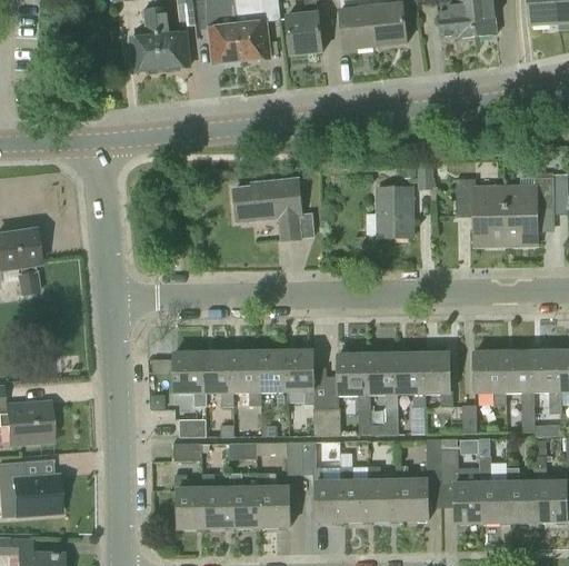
[(176,0),(179,27),(195,26),(191,0),(176,0)]
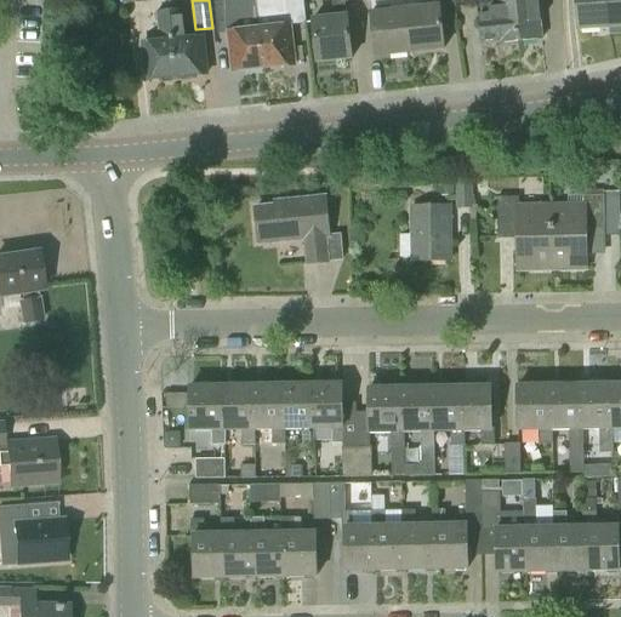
[(231,17),(232,29),(228,30),(233,69),(263,67),(255,0),(212,0),(215,18),(231,17)]
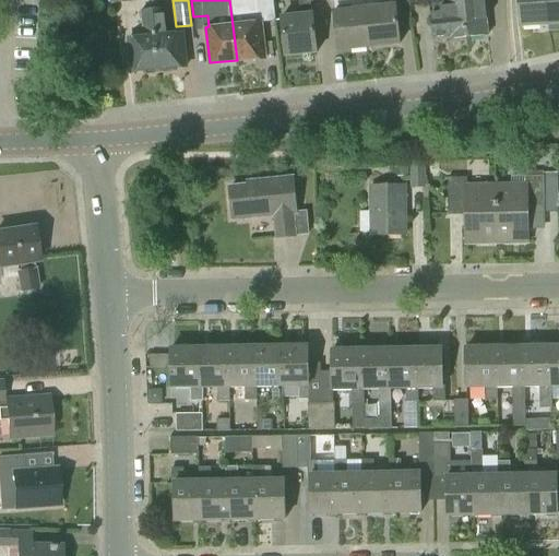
[(229,0),(237,60),(264,57),(261,22),(275,20),(273,0),(229,0)]
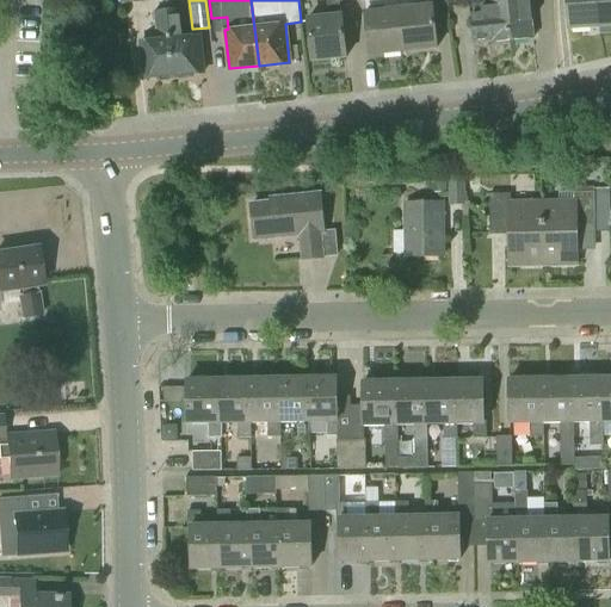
[(325,0),(327,16),(308,18),(313,60),(316,60),(319,63),(329,62),(331,57),(345,56),(339,0),(325,0)]
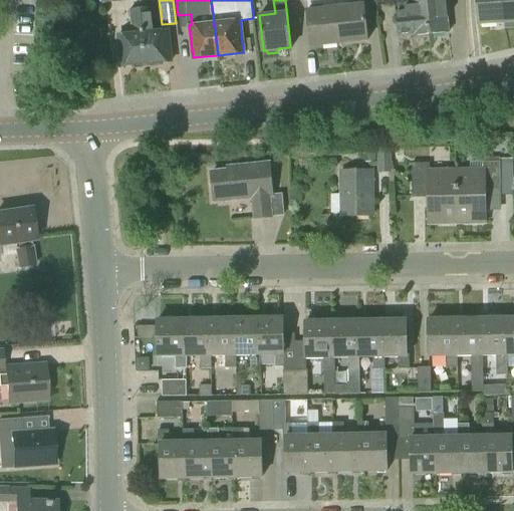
[(406,0),(406,2),(406,5),(426,3),(429,33),(449,31),(445,0),(406,0)]
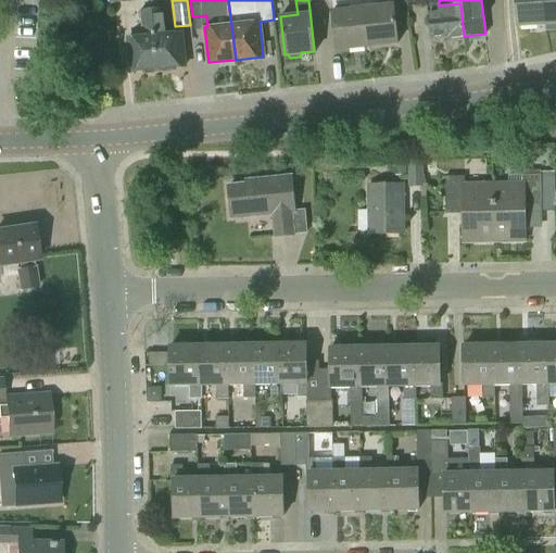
[(516,0),(518,25),(544,23),(545,23),(543,0),(516,0)]
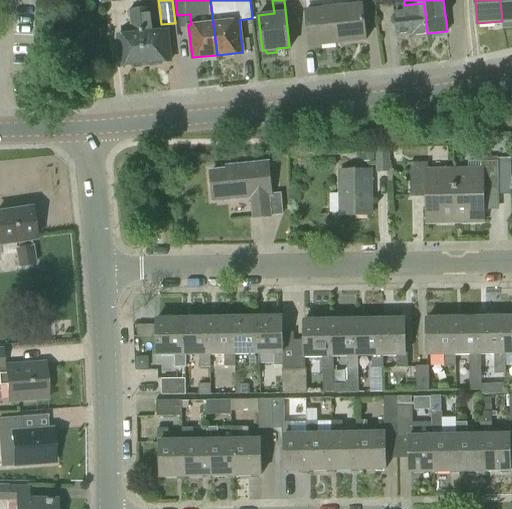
[(500,0),(502,21),(501,21),(502,27),(511,26),(511,0),(500,0)]
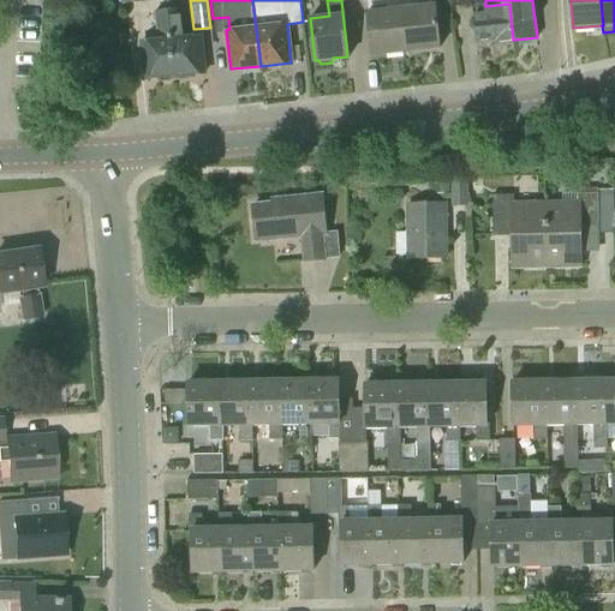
[(167,7),(175,75),(177,75),(180,78),(189,77),(191,72),(204,71),(199,37),(183,39),(180,7),(177,7),(175,1),(166,1),(167,7)]
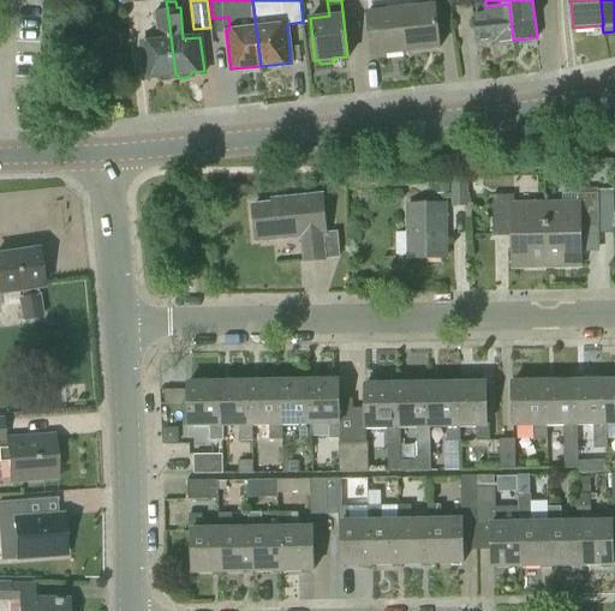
[(485,3),(472,4),(476,43),(494,42),(494,41),(513,40),(509,4),(485,6),(485,3)]
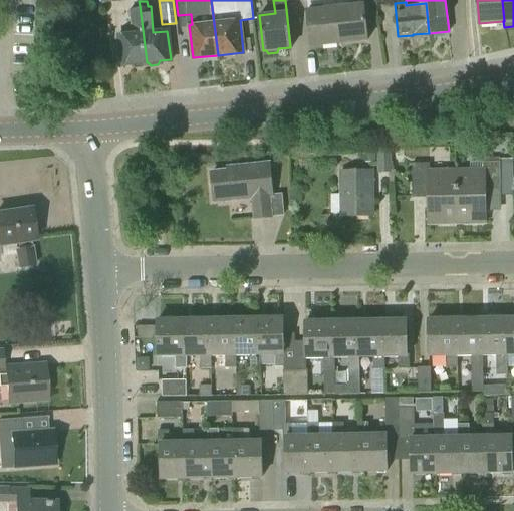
[(361,4),(334,7),(337,42),(366,39),(362,4),(361,4)]
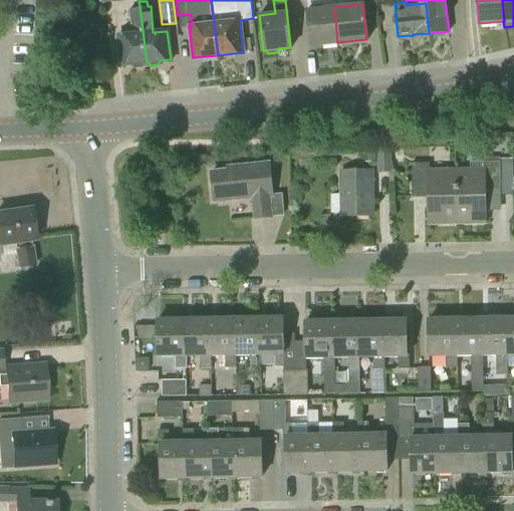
[(129,7),(132,33),(118,34),(121,65),(133,63),(136,67),(142,66),(144,62),(147,62),(140,6),(129,7)]
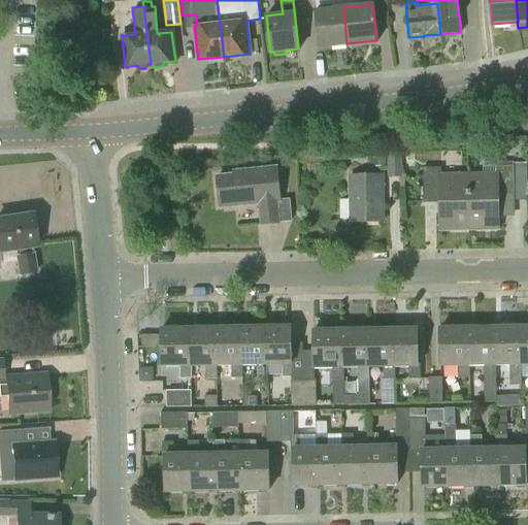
[(343,7),(316,10),(320,46),(347,43),(343,7)]
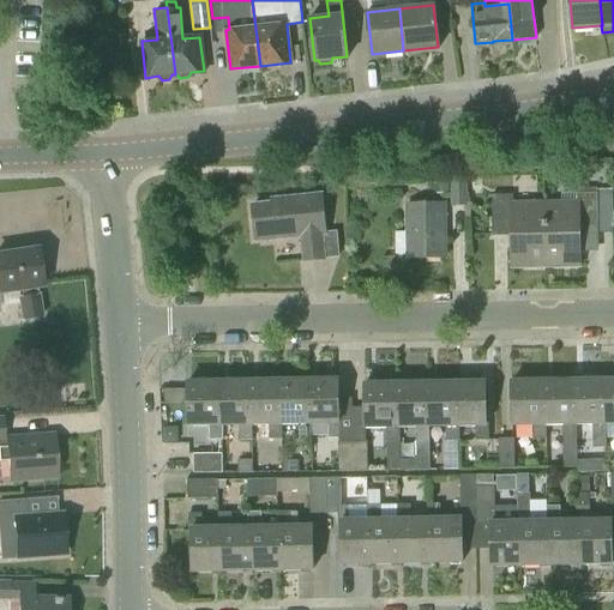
[(450,174),(451,205),(468,204),(468,174),(450,174)]
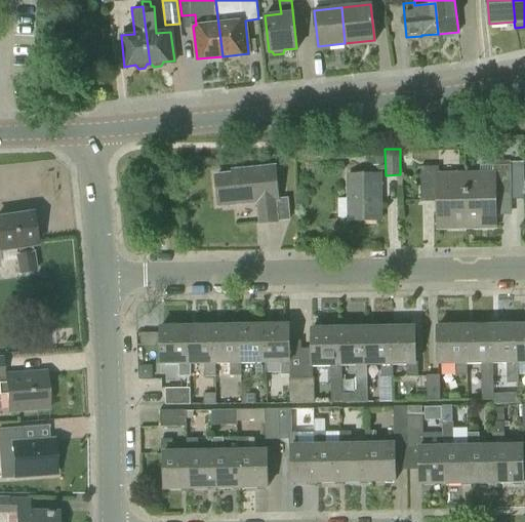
[(466,173),(467,226),(496,226),(495,198),(511,198),(511,159),(493,159),(493,163),(466,163),(466,173)]
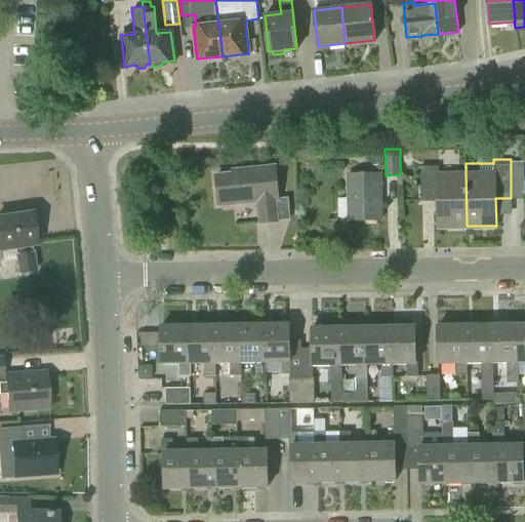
[(467,226),(466,173),(438,174),(438,164),(420,165),(421,199),(439,199),(439,227),(467,226)]
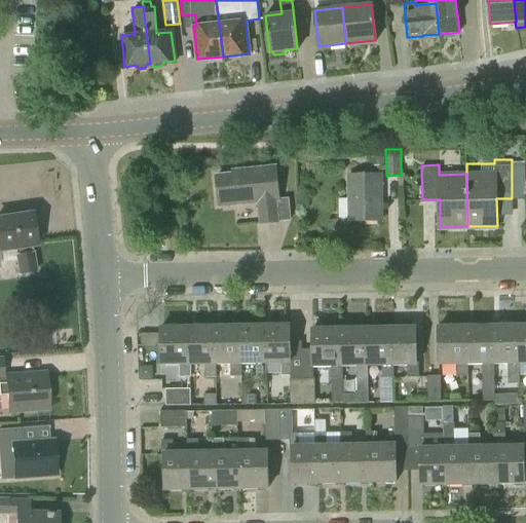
[(219,204),(258,200),(261,222),(278,221),(275,198),(278,198),(275,165),(238,170),(239,172),(216,175),(219,204)]
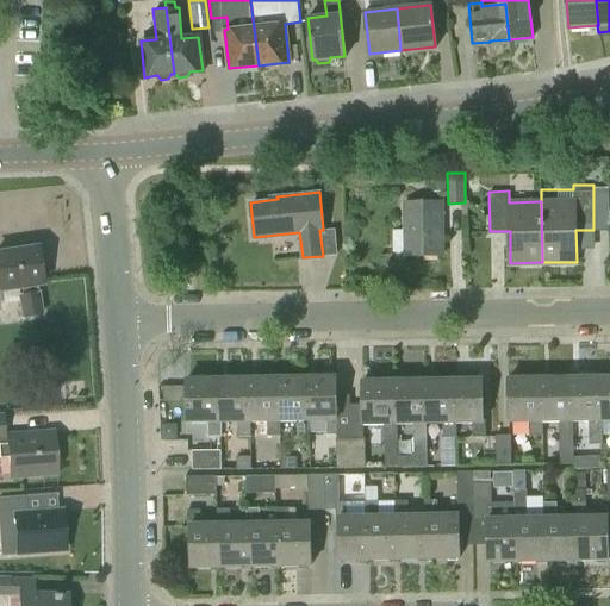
[(404,199),(404,255),(442,254),(441,199),(404,199)]
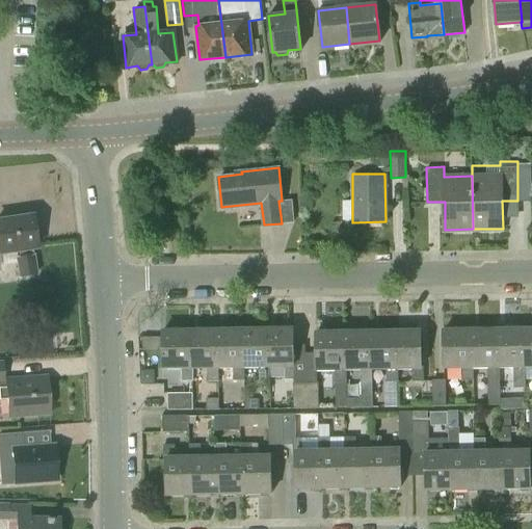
[(16,217),(0,219),(0,252),(15,249),(16,255),(15,255),(16,262),(17,274),(36,272),(34,253),(32,253),(32,247),(36,246),(31,215),(27,215),(27,212),(15,213),(16,217)]
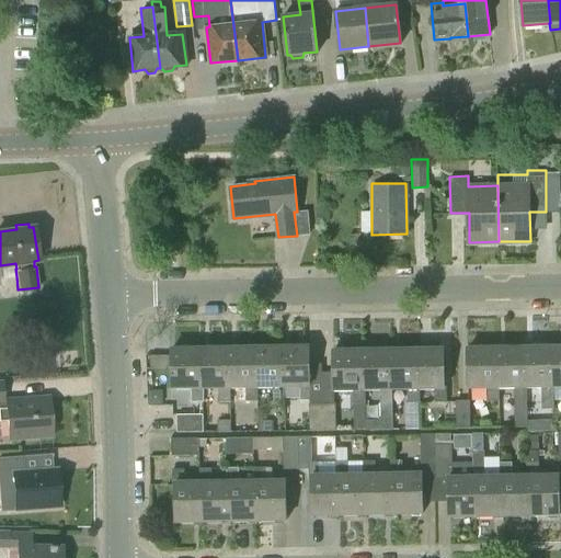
[(559,345),(549,346),(550,386),(553,386),(560,386),(560,338),(559,339),(559,345)]
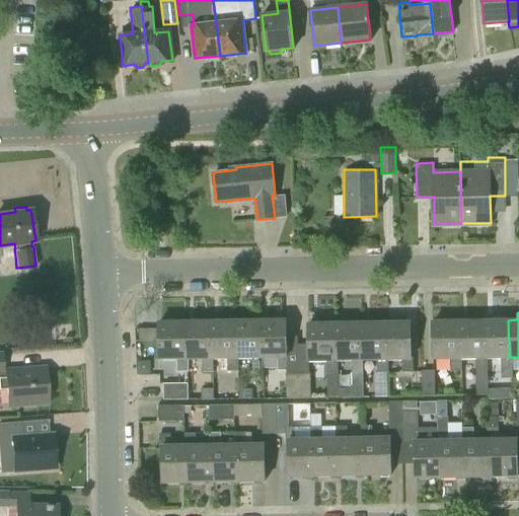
[(260,319),(235,320),(235,358),(238,358),(252,358),(252,369),(264,369),(264,358),(261,358),(260,319)]
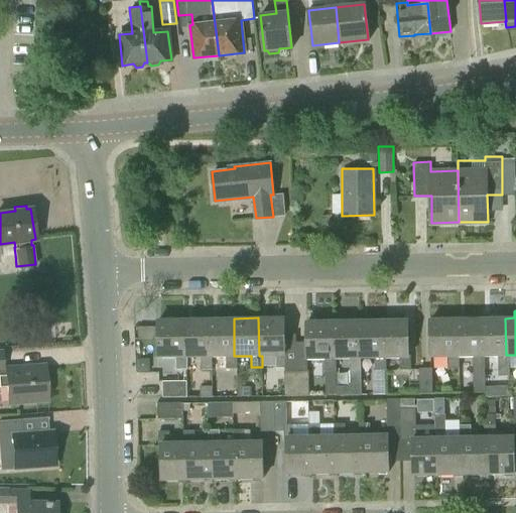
[(284,317),(258,317),(259,356),(262,356),(276,355),(276,367),(287,366),(287,352),(284,352),(284,317)]
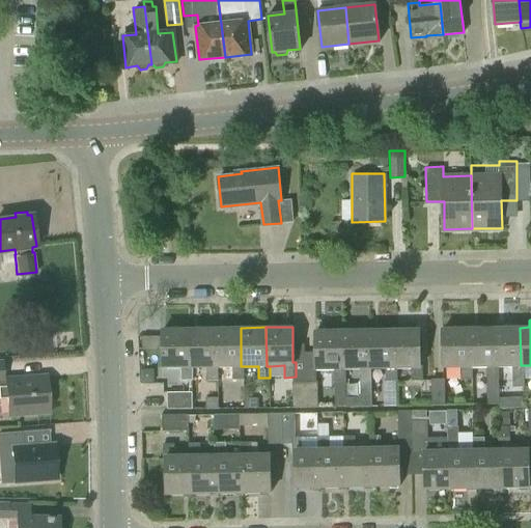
[(190,367),(189,328),(162,329),(162,367),(182,367),(182,379),(192,379),(192,367),(190,367)]
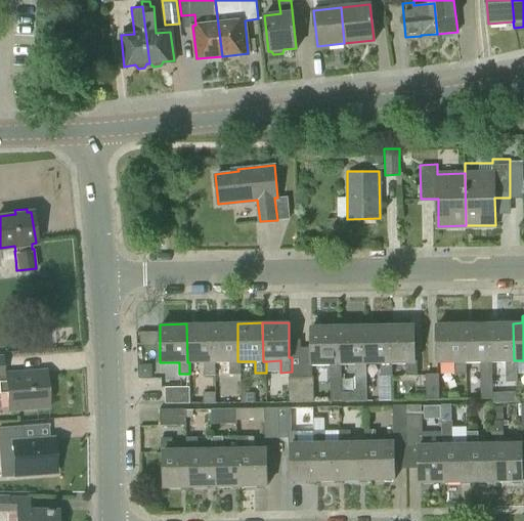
[(211,323),(186,323),(187,362),(189,362),(204,361),(205,374),(215,374),(215,361),(211,361),(211,323)]
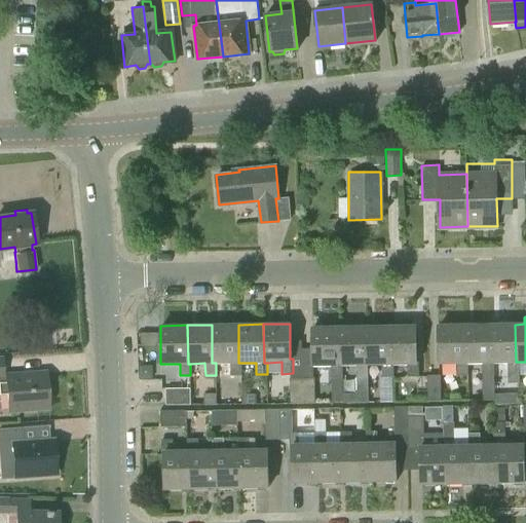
[(238,325),(212,325),(212,363),(216,363),(230,363),(231,374),(241,374),(241,363),(238,363),(238,325)]
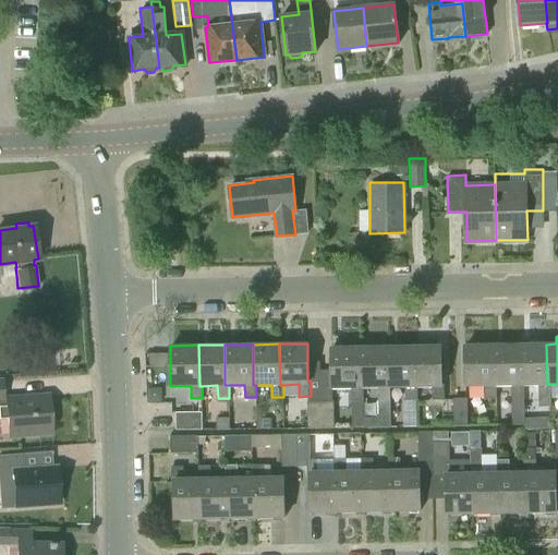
[(496,397),(496,385),(493,385),(492,345),(464,346),(465,385),(484,385),(485,397),(493,397),(496,397)]
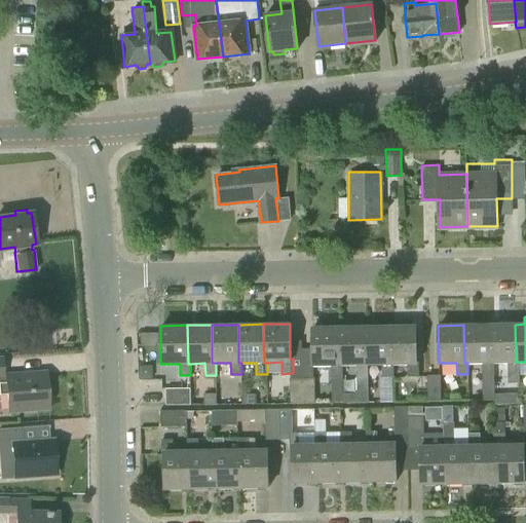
[(464,363),(467,363),(482,363),(483,399),(494,399),(493,363),(491,363),(490,325),(463,325),(464,363)]
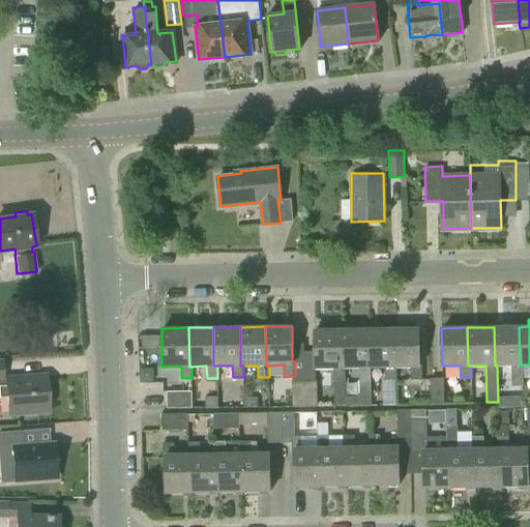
[(519,327),(494,327),(495,366),(497,366),(511,364),(512,385),(523,384),(523,364),(520,364),(519,327)]
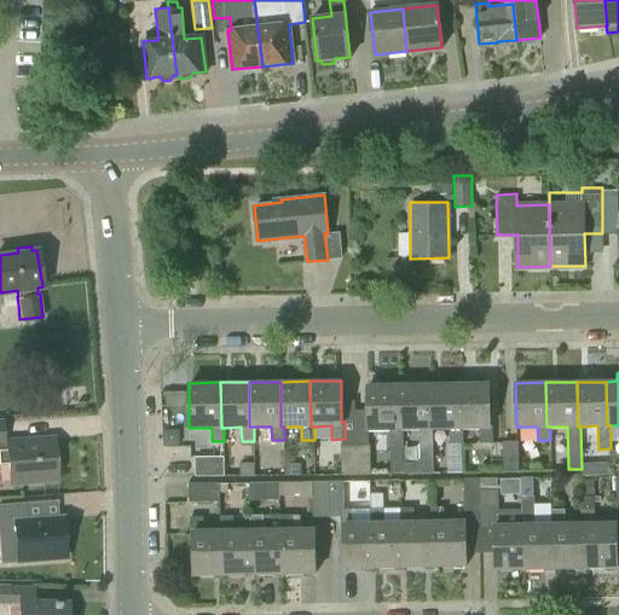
[(490,383),(458,384),(458,427),(463,427),(480,427),(480,442),(492,442),(492,423),(490,424),(490,383)]
